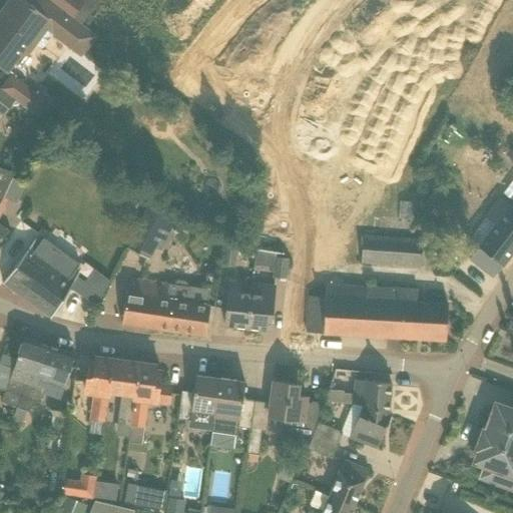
[(0,66),(6,71),(21,52),(28,57),(37,44),(43,48),(52,35),(81,57),(96,37),(47,0),(10,0),(0,13),(0,66)]
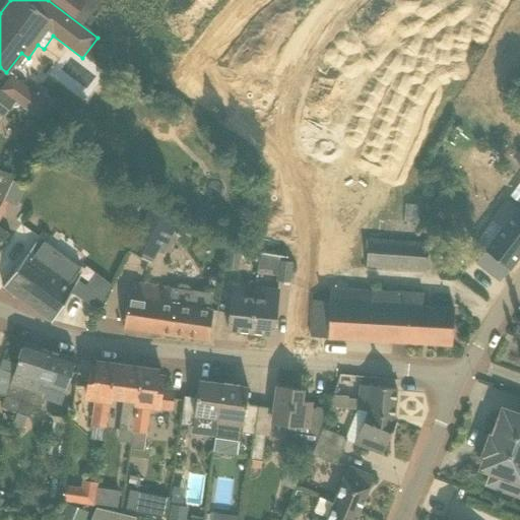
[(52,0),(83,24),(94,9),(82,0),(52,0)]
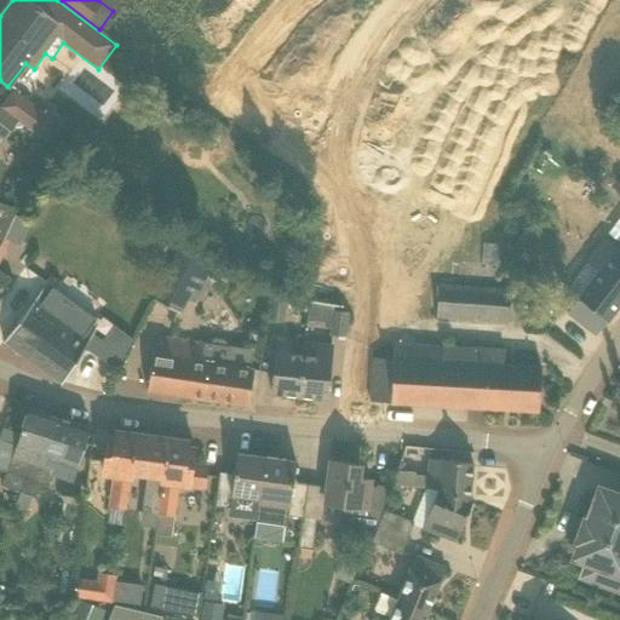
[(137,4),(132,0),(125,0),(120,7),(130,15),(137,4)]
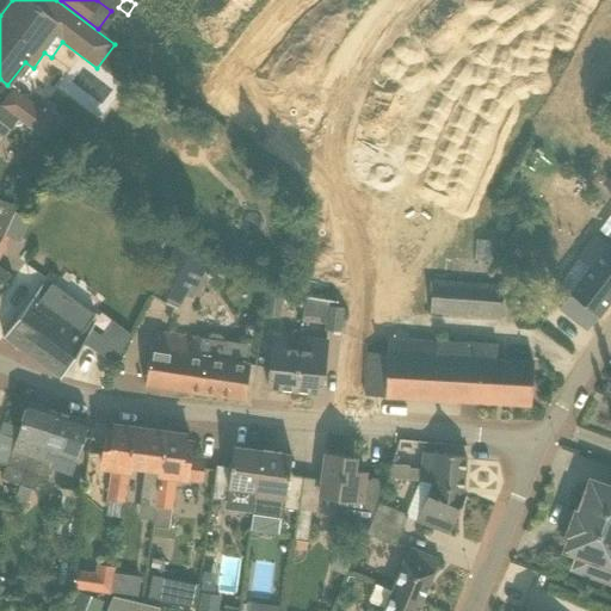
[(470,18),(510,55),(526,42),(506,19),(524,4),(522,0),(486,0),(487,2),(470,18)]
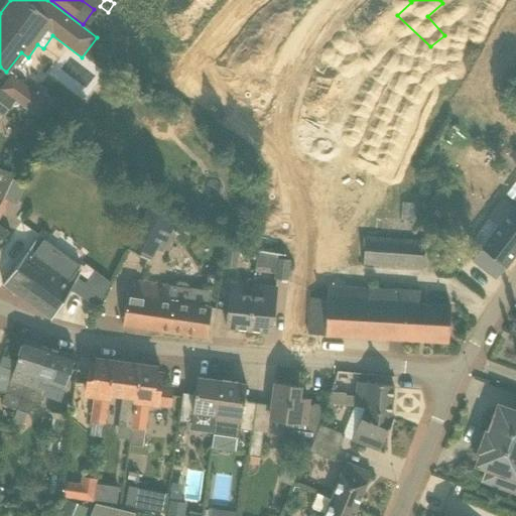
[(440,0),(442,3),(445,0),(467,0),(475,9),(484,0),(440,0)]
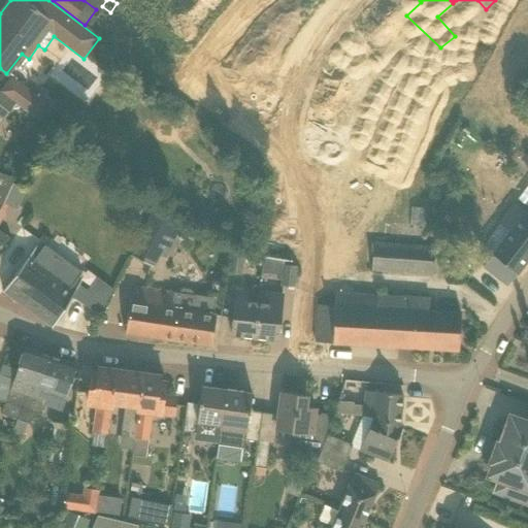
[(369,22),(359,34),(396,63),(408,46),(429,63),(440,47),(406,15),(393,31),(377,19),(373,24),(369,22)]
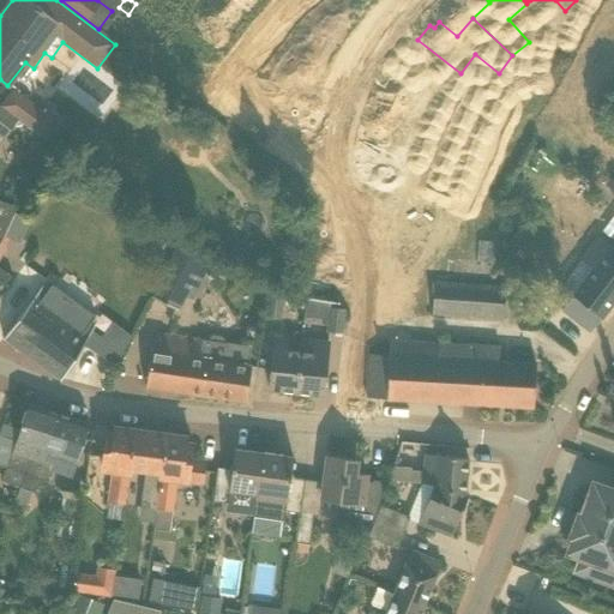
[(408,98),(426,110),(455,128),(469,110),(446,92),(461,73),(417,40),(407,54),(410,58),(405,64),(423,79),(408,98)]
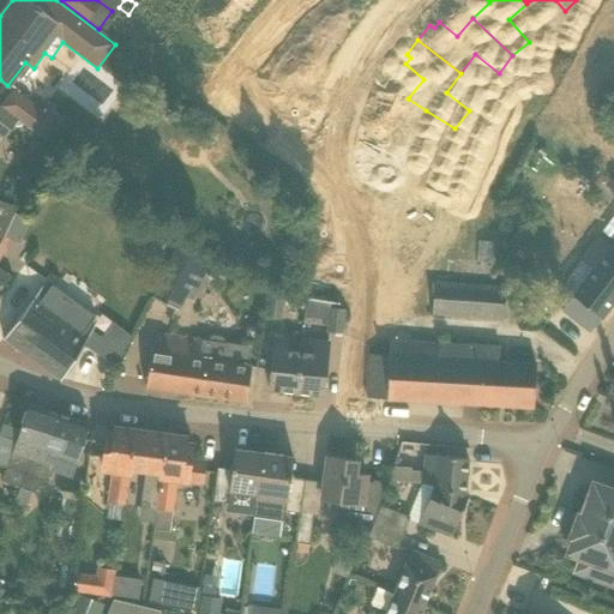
[(40,136),(52,120),(17,91),(5,108),(5,109),(18,119),(26,125),(40,136)]
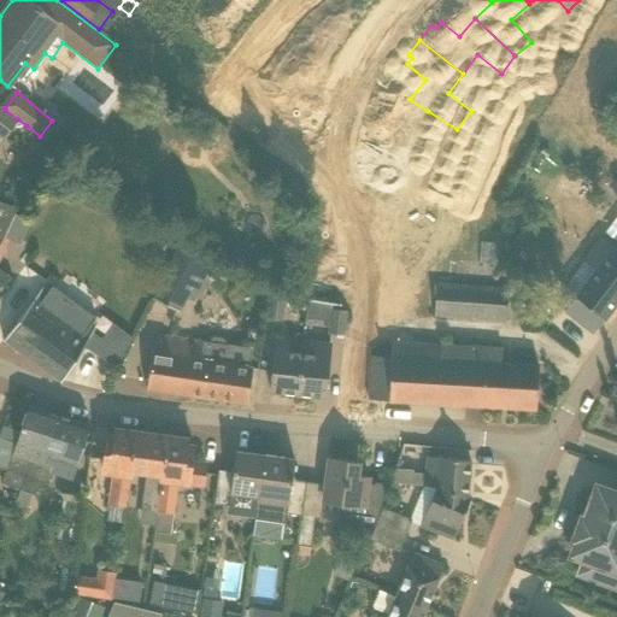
[(0,144),(13,127),(18,119),(5,110),(5,109),(0,104),(0,144)]
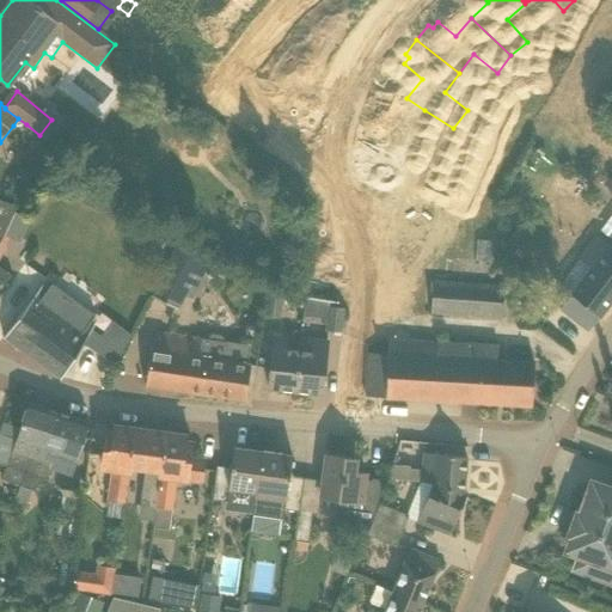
[(372,111),(361,138),(404,154),(415,129),(372,111)]
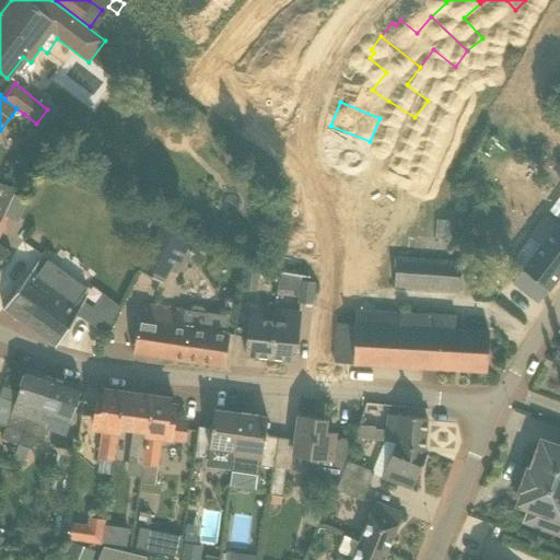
[(533,208),(546,184),(502,160),(489,183),(533,208)]
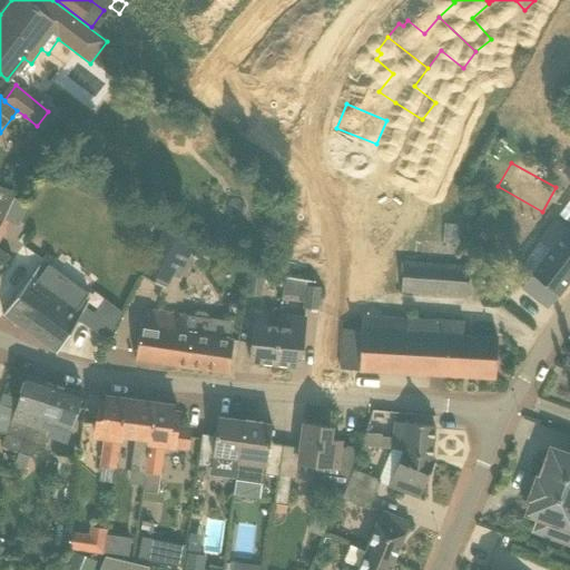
[(0,185),(0,218),(3,220),(16,194),(0,185)]
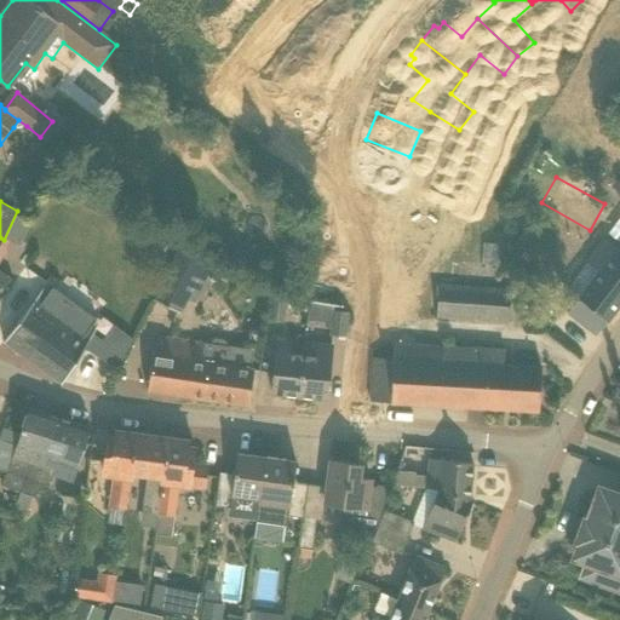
[(567,313),(597,334),(619,303),(619,219),(619,218),(564,288),(577,298),(567,313)]
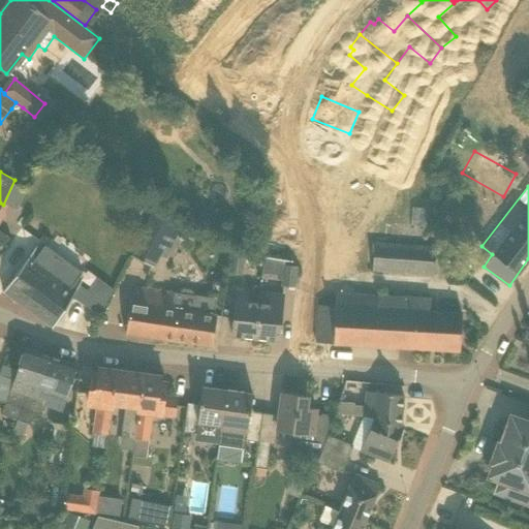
[(165,257),(182,225),(154,211),(131,255),(154,267),(160,255),(165,257)]
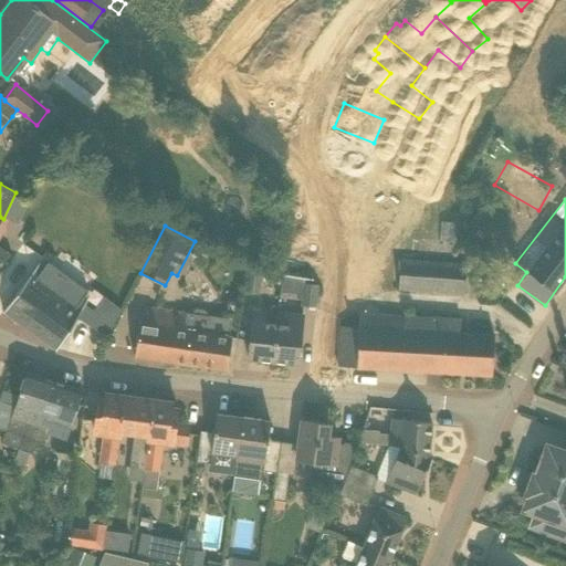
[(465,292),(467,263),(400,260),(399,289),(465,292)]
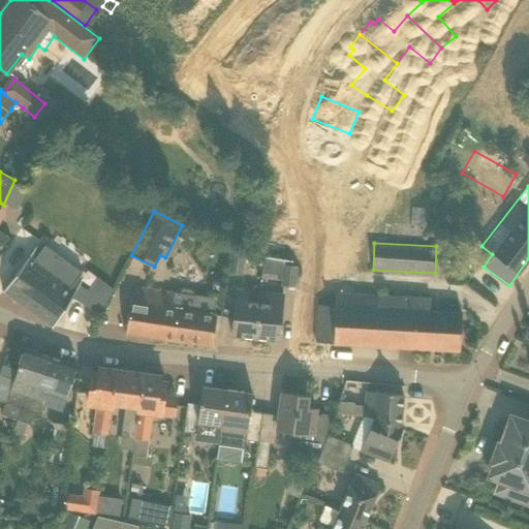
[(4,291),(47,321),(53,325),(85,281),(80,277),(83,273),(44,245),(41,250),(36,246),(4,291)]
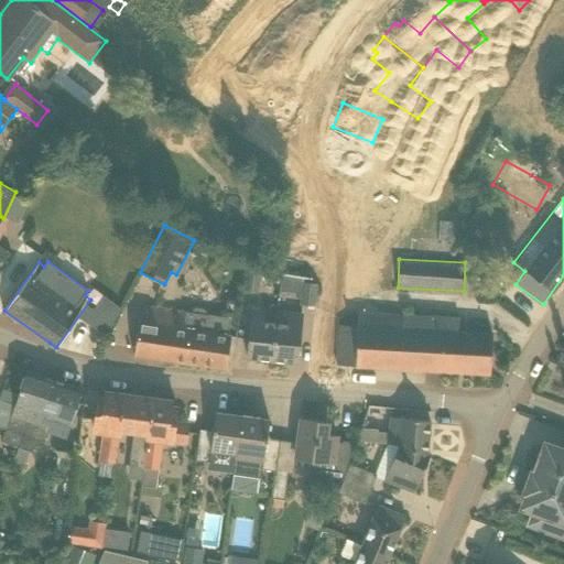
[(247,268),(245,291),(258,292),(261,270),(247,268)]
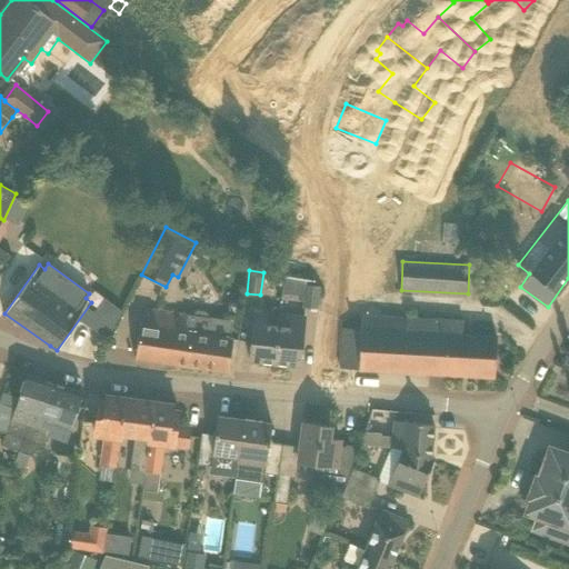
[(303,307),(306,307),(317,308),(320,286),(306,285),(303,307)]
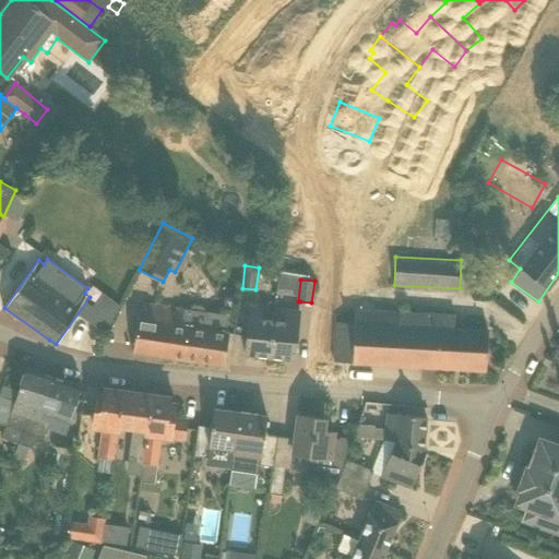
[(108,329),(118,300),(95,293),(85,321),(108,329)]
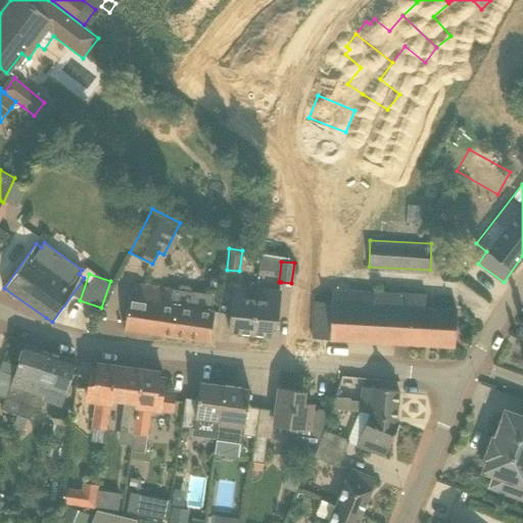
[(215,312),(212,312),(191,307),(193,291),(191,286),(181,285),(177,287),(177,290),(131,283),(131,287),(125,329),(209,342),(215,312)]
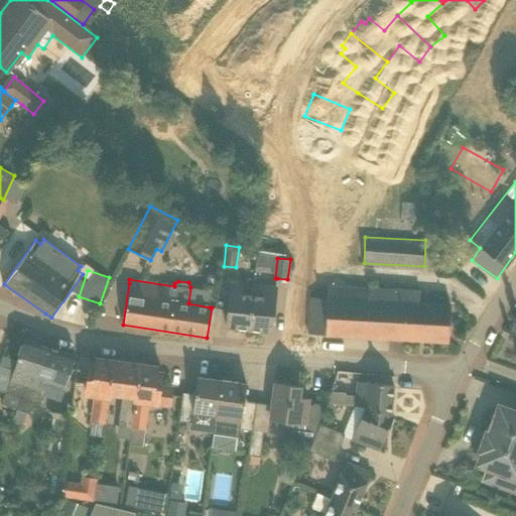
[(231,283),(226,327),(248,330),(252,295),(241,294),(242,284),(231,283)]
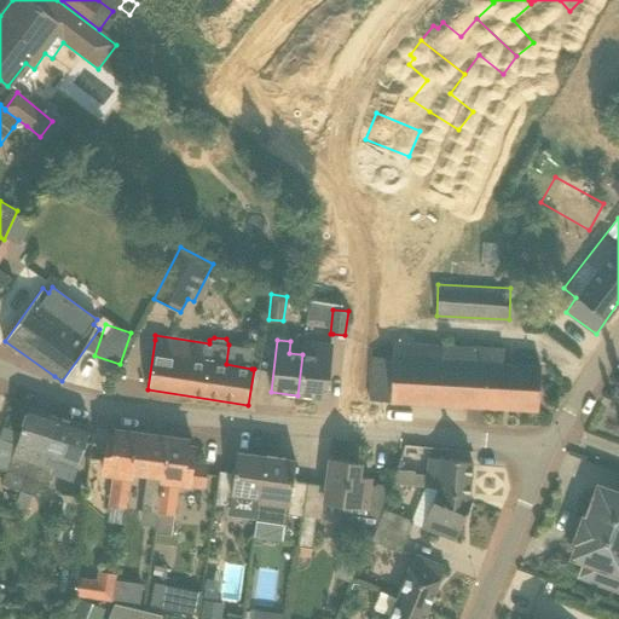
[(302,354),(298,395),(325,398),(331,345),(304,341),(302,354)]
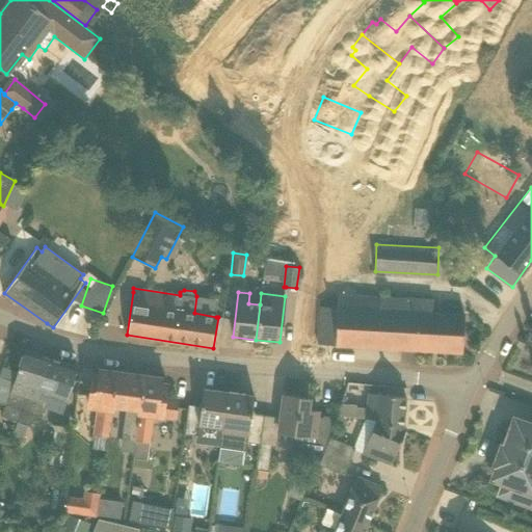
[(462,352),(464,315),(432,313),(433,299),(339,293),(338,308),(320,307),(318,344),(462,352)]
